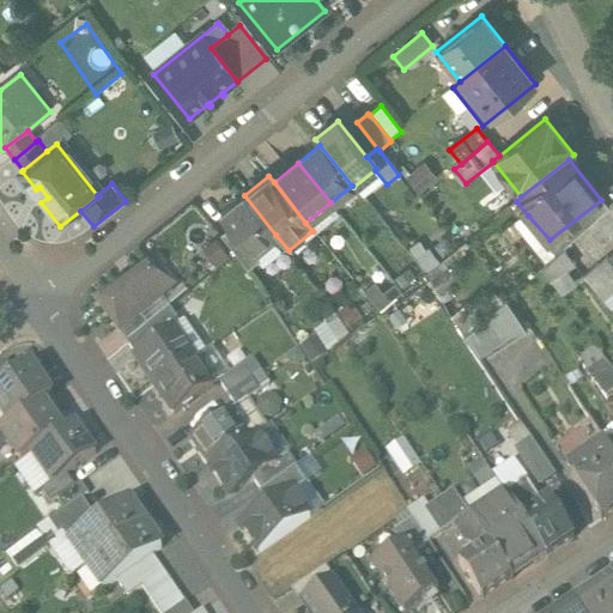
[(254,253),(275,235),(244,195),(220,214),(231,228),(253,254),(254,253)]
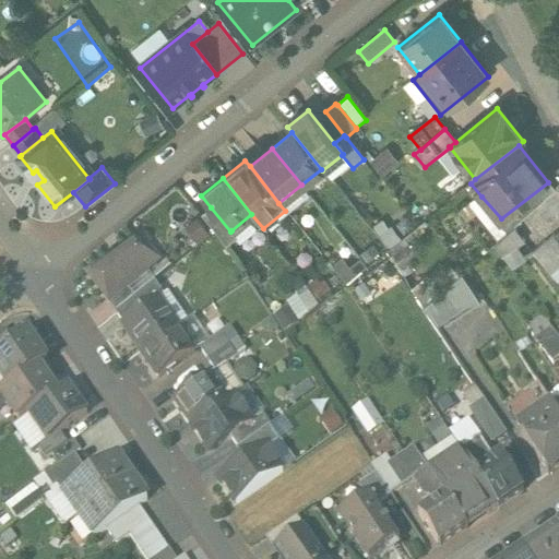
[(556,190),(548,182),(501,218),(496,222),(507,234),(513,227),(556,190)]
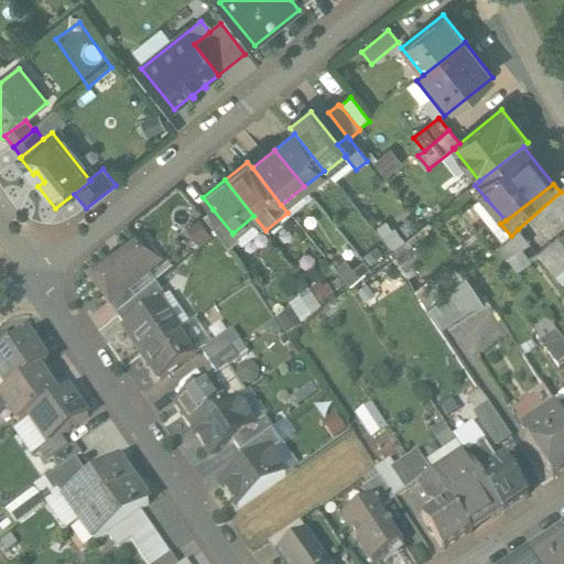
[(239,239),(234,232),(232,234),(213,209),(204,217),(218,235),(227,249),(239,239)]
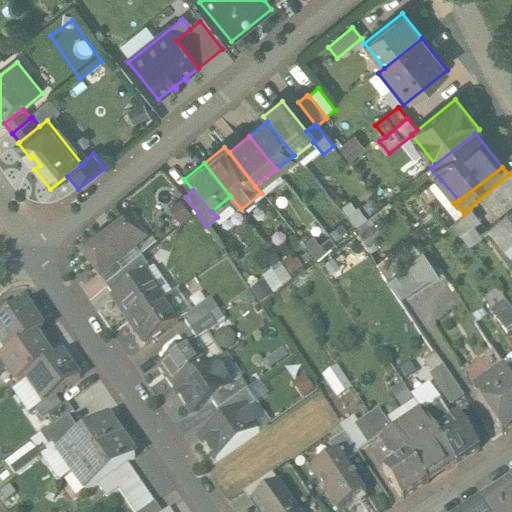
[(452,225),(460,235),(481,221),(470,208),(464,214),(452,225)]
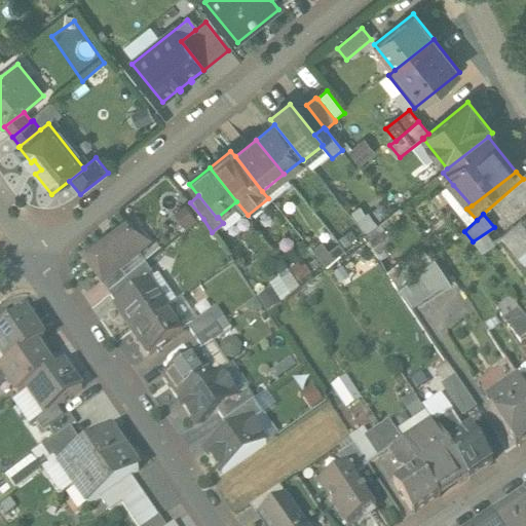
[(102,284),(102,285),(118,271),(148,248),(126,221),(80,258),(102,284)]
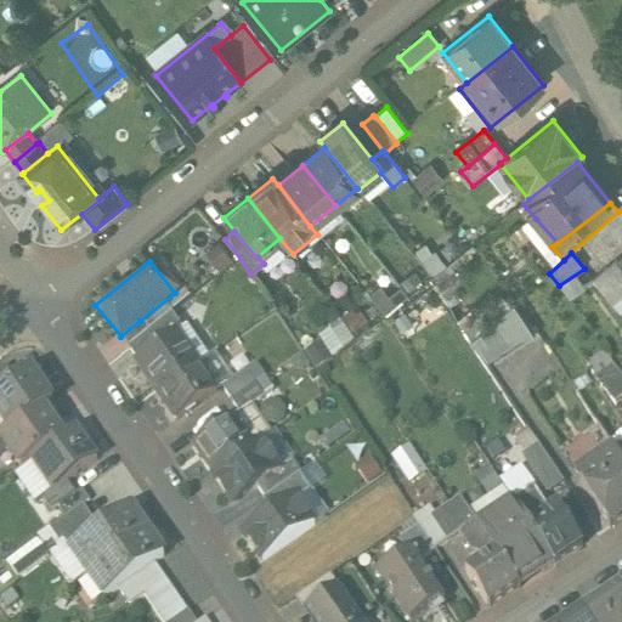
[(621,267),(616,261),(593,281),(612,305),(621,297),(621,267)]
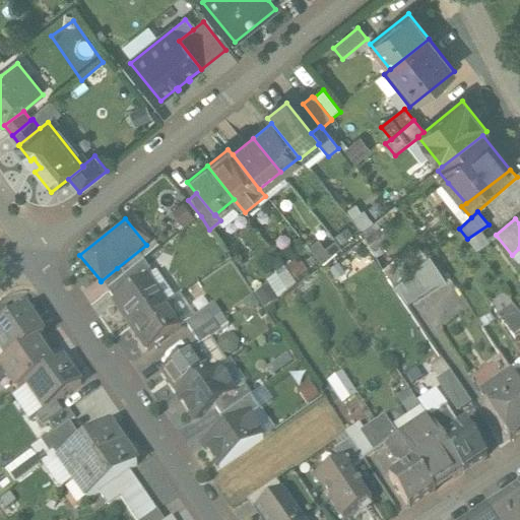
[(314,249),(324,262),(340,249),(330,236),(314,249)]
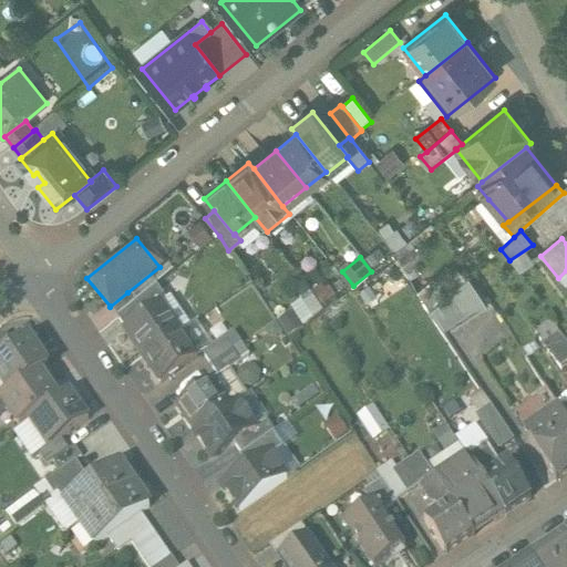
[(467,278),(429,313),(444,336),(487,307),(467,278)]
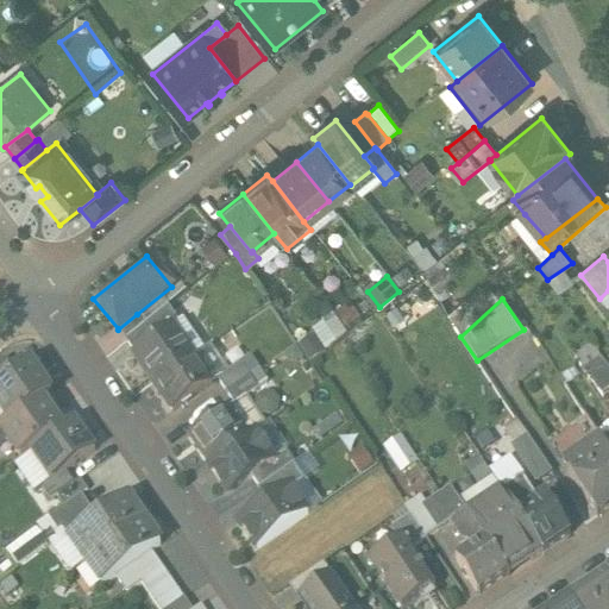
[(125,343),(133,355),(173,328),(179,324),(163,312),(146,326),(125,343)]
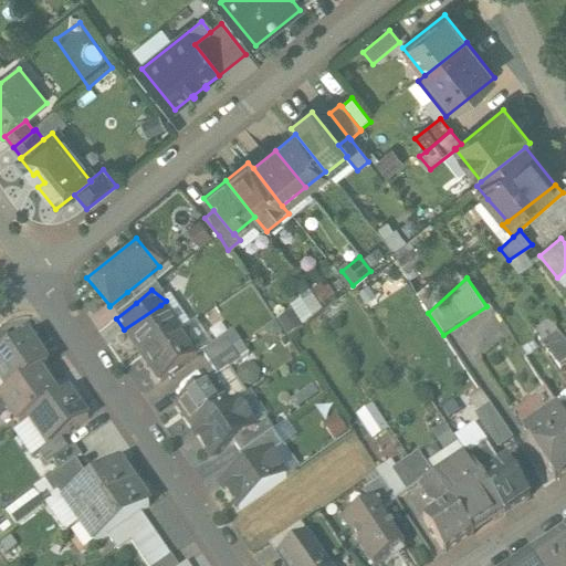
[(107,307),(116,318),(136,303),(127,292),(109,306),(109,305),(107,307)]
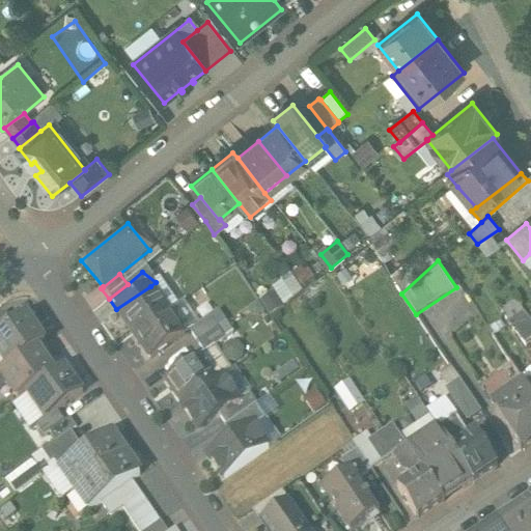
[(267,315),(303,290),(292,275),(256,299),(267,315)]
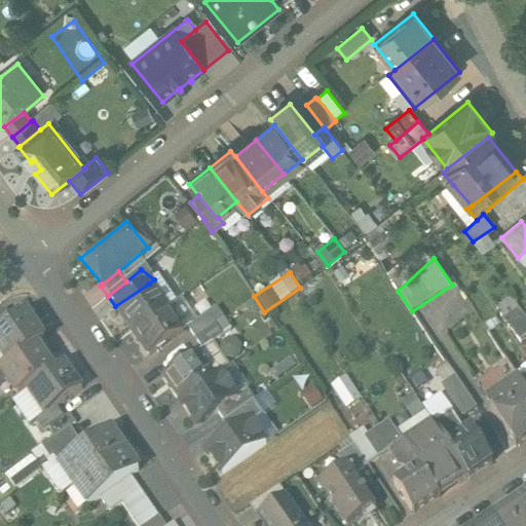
[(115,307),(132,332),(165,308),(149,284),(115,306),(115,307)]
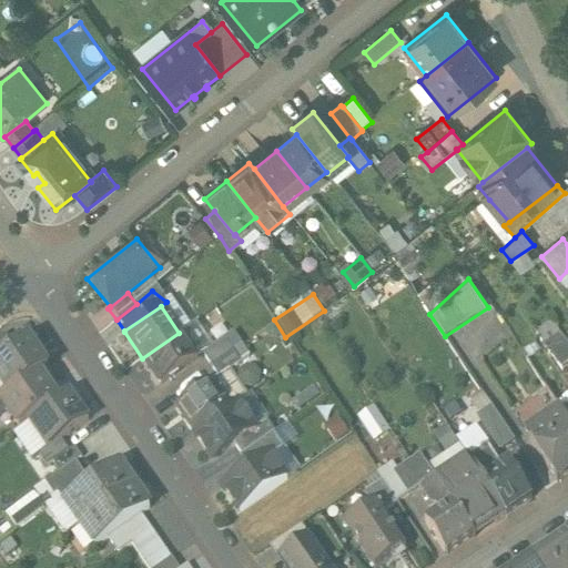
[(567,344),(551,322),(535,334),(561,375),(567,369),(567,344)]
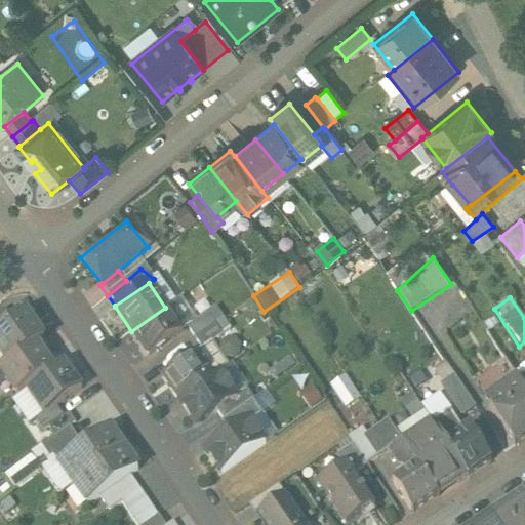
[(131,331),(149,356),(184,332),(166,308),(165,308),(131,331)]
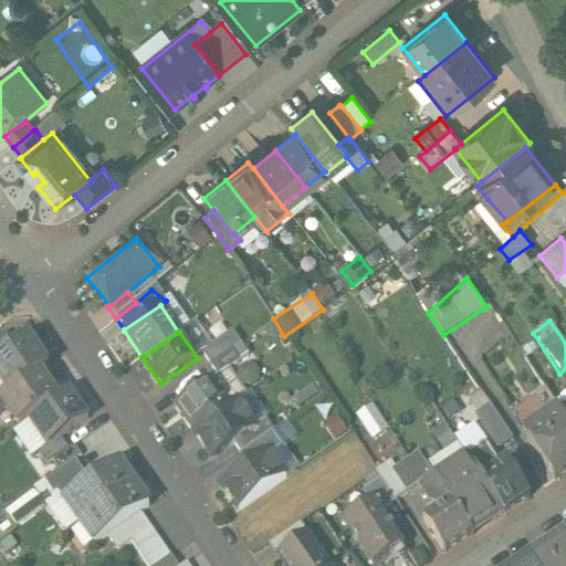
[(201,354),(210,365),(240,345),(231,333),(201,354)]
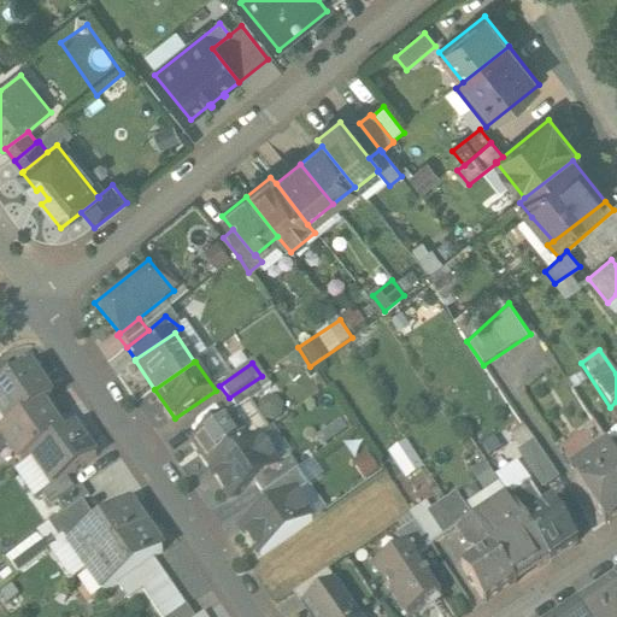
[(0,391),(16,381),(5,364),(0,368),(0,391)]
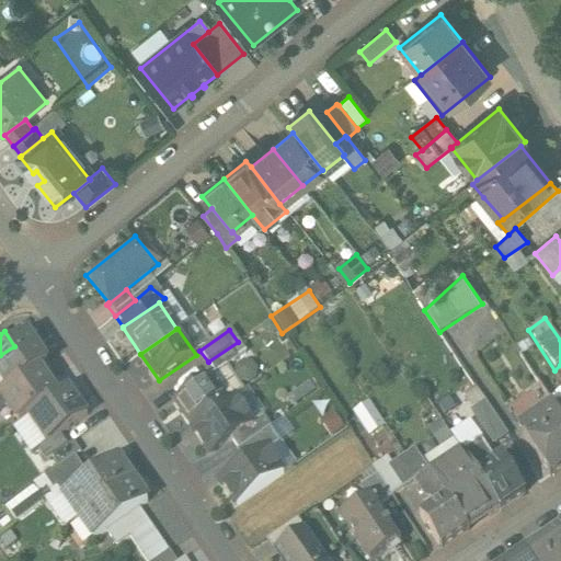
[(38,370),(47,365),(27,336),(14,346),(0,355),(0,378),(8,390),(9,391),(38,370)]
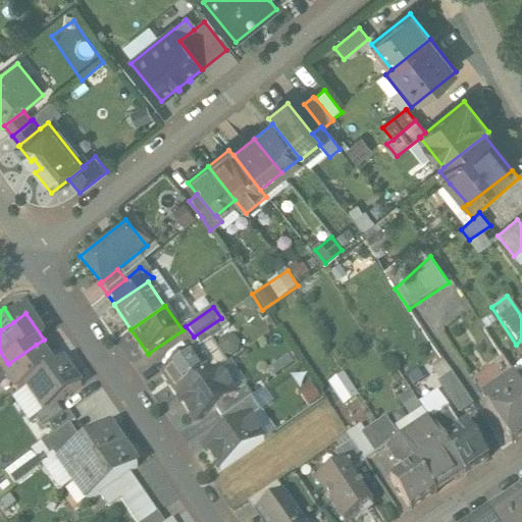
[(201,348),(210,343),(228,329),(221,318),(194,336),(200,347),(201,348)]
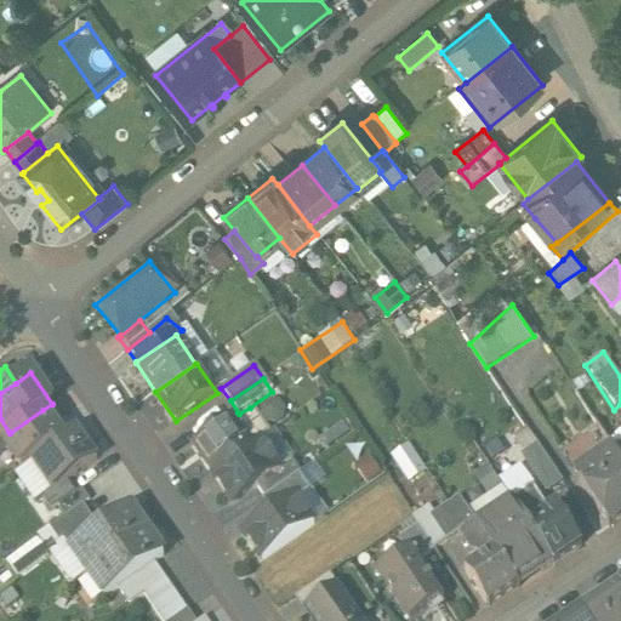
[(212,474),(258,442),(269,434),(250,408),(239,414),(238,412),(193,445),(212,474)]
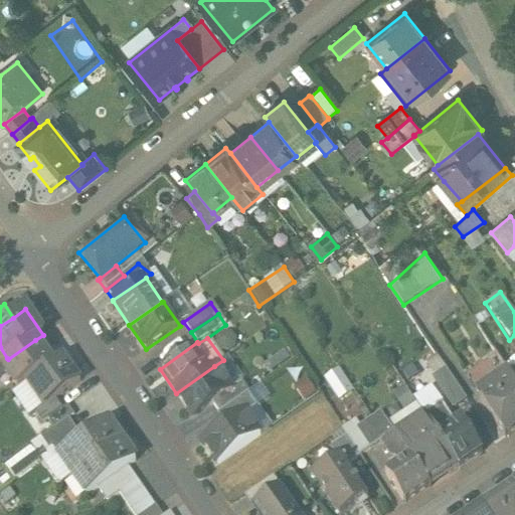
[(35,340),(8,359),(7,358),(0,362),(0,364),(17,389),(25,384),(25,383),(52,365),(35,340)]
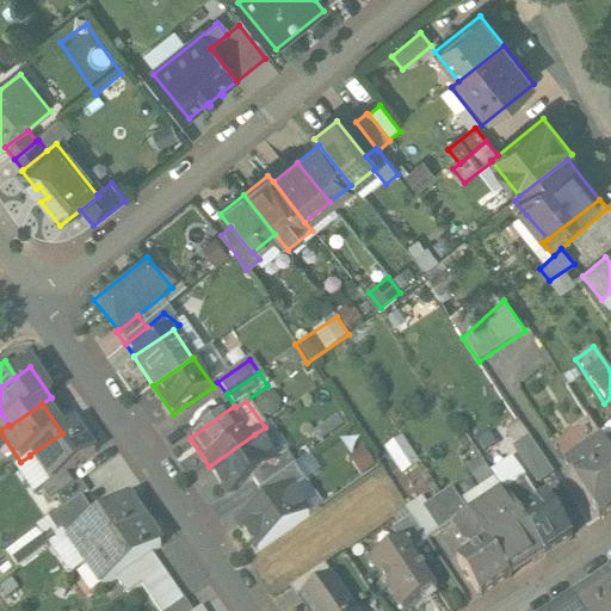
[(75,424),(62,433),(30,455),(30,456),(49,483),(50,485),(66,474),(96,454),(75,424)]
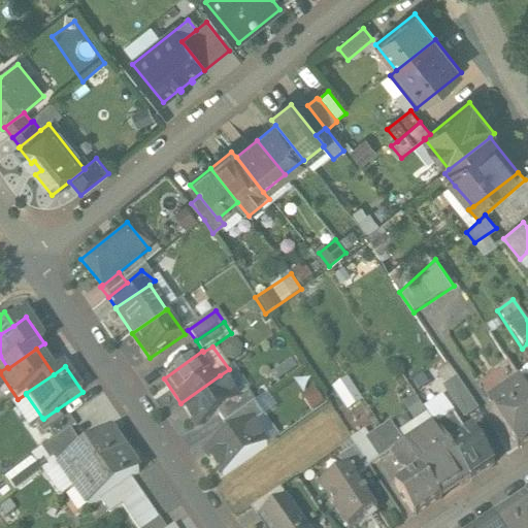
[(197,428),(218,414),(237,400),(236,399),(220,375),(180,403),(179,403),(197,428)]
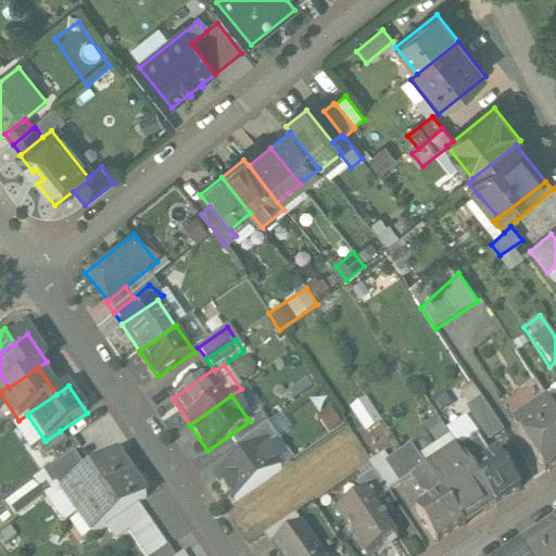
[(351,406),(367,430),(383,419),(367,395),(351,406)]
